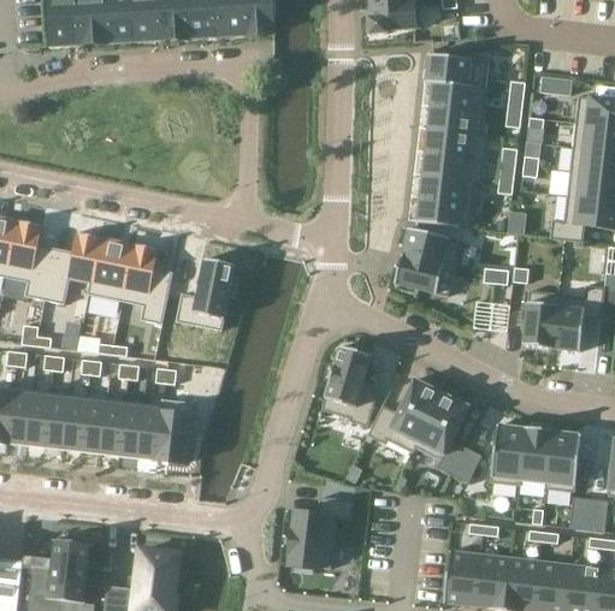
[(46,0),(49,46),(78,45),(76,0),(46,0)]
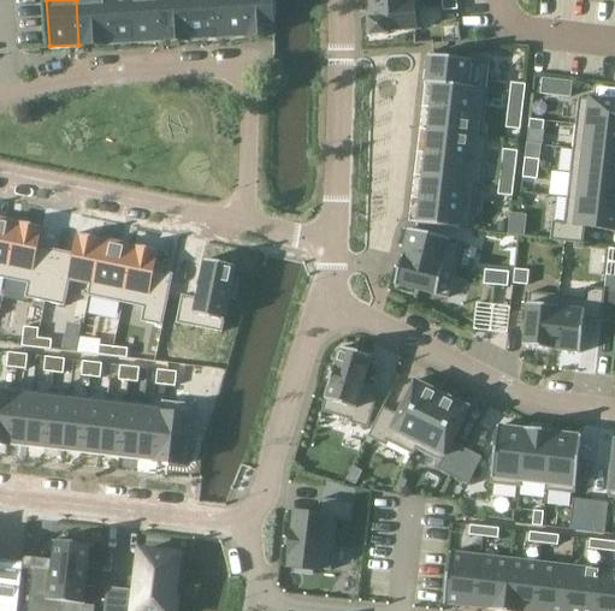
[(76,0),(78,45),(107,42),(104,0),(76,0)]
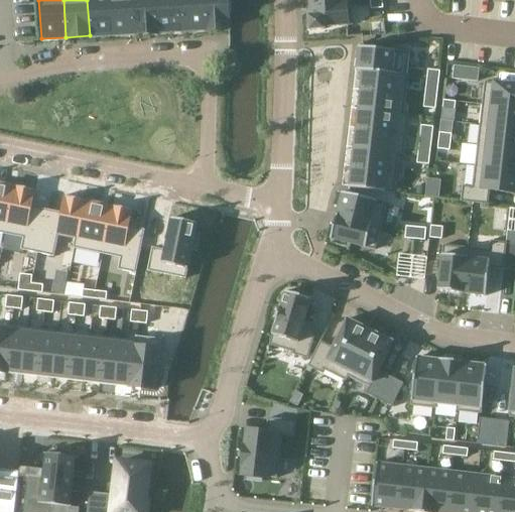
[(87,0),(90,35),(113,34),(110,0),(87,0)]
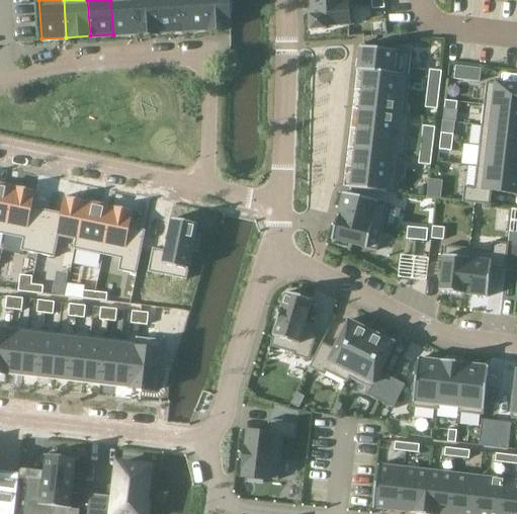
[(110,0),(113,34),(137,32),(134,0),(110,0)]
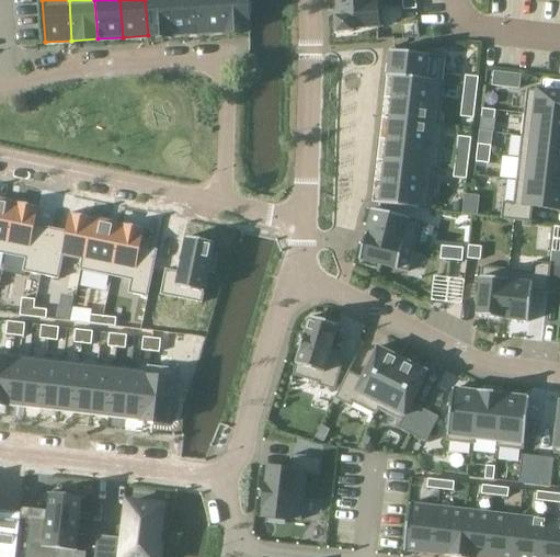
[(145,0),(148,35),(172,34),(170,0),(145,0)]
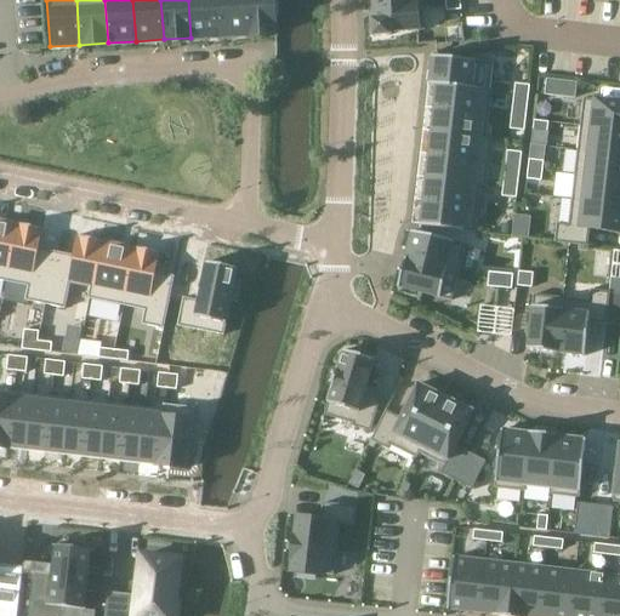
[(188,0),(191,38),(219,36),(216,0),(188,0)]
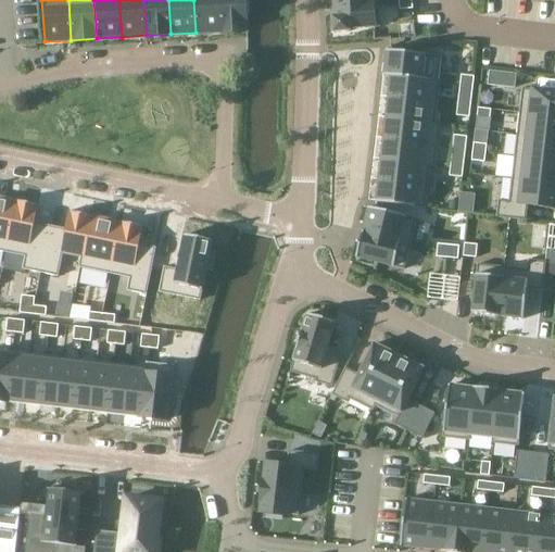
[(193,0),(196,33),(221,32),(217,0),(193,0)]
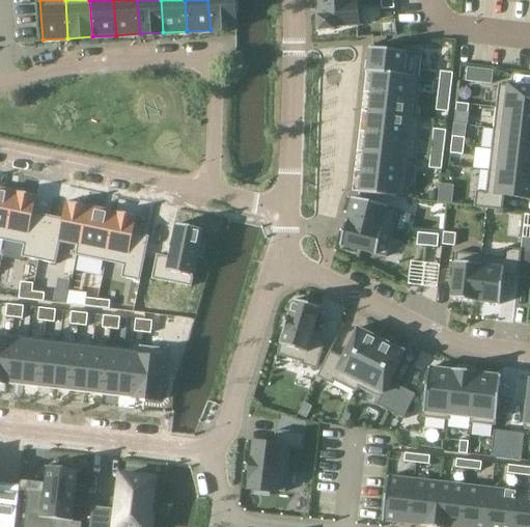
[(207,0),(211,30),(236,28),(234,0),(207,0)]
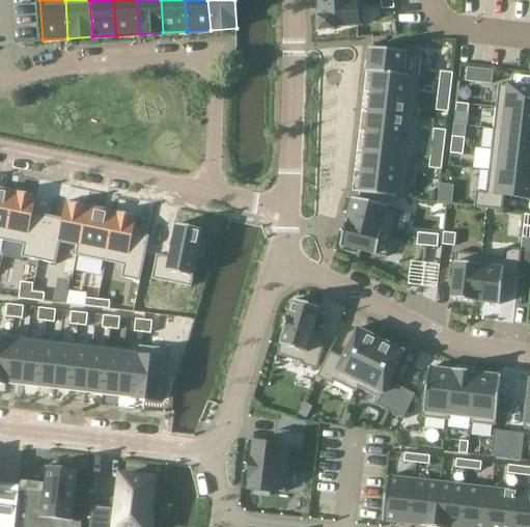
[(318,12),(316,14),(318,28),(333,27),(333,25),(362,23),(360,0),(350,0),(317,3),(318,12)]
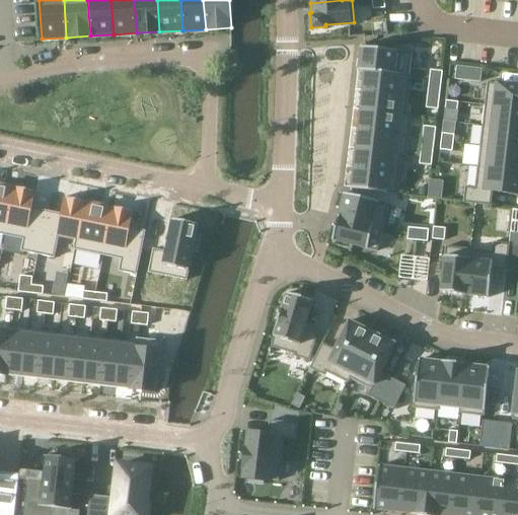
[(360,44),(357,68),(364,68),(408,73),(408,72),(411,50),(360,44)]
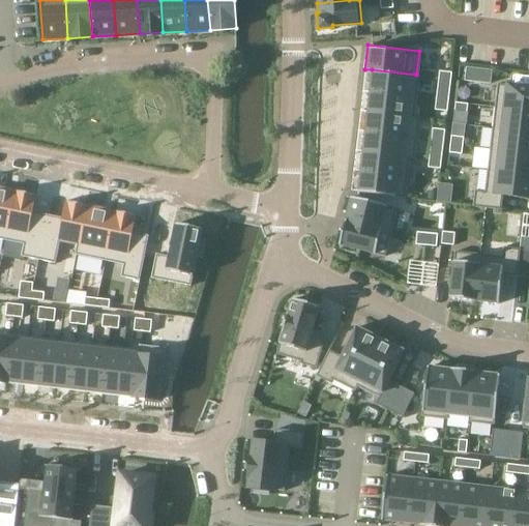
[(466,65),(465,77),(489,80),(490,67),(466,65)]
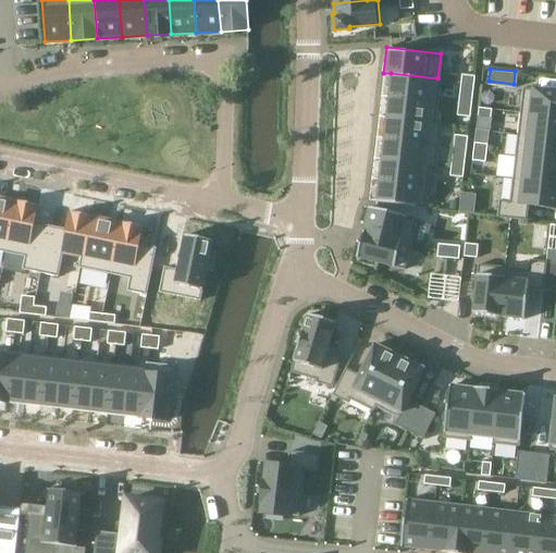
[(460,72),(460,80),(472,82),(473,73),(460,72)]
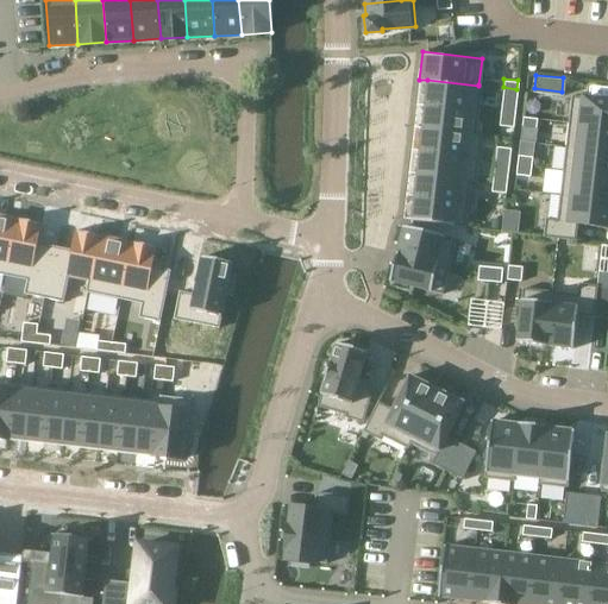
[(427,80),(411,218),(464,224),(469,177),(475,178),(481,131),(475,131),(481,85),(478,85),(478,86),(427,80)]
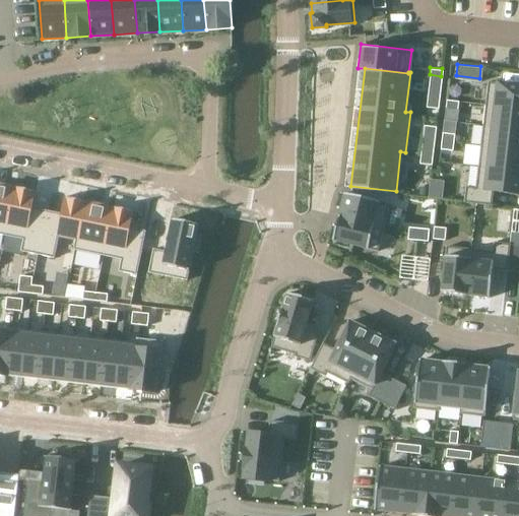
[(430,74),(429,82),(441,83),(441,76),(430,74)]
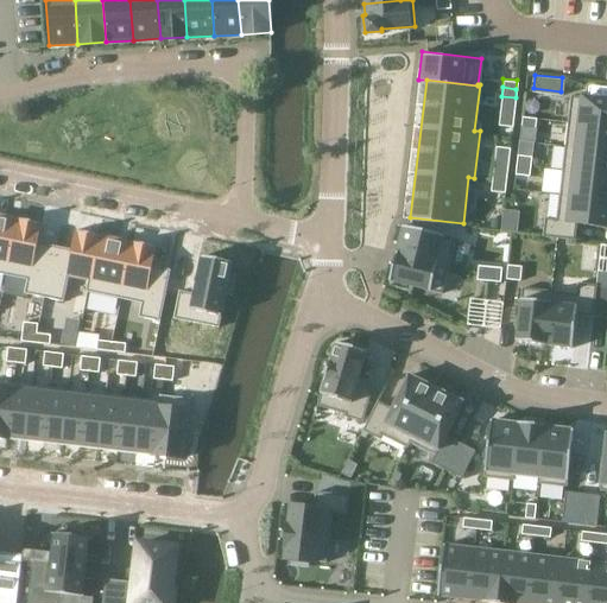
[(606,96),(570,93),(567,120),(606,125),(606,96)]
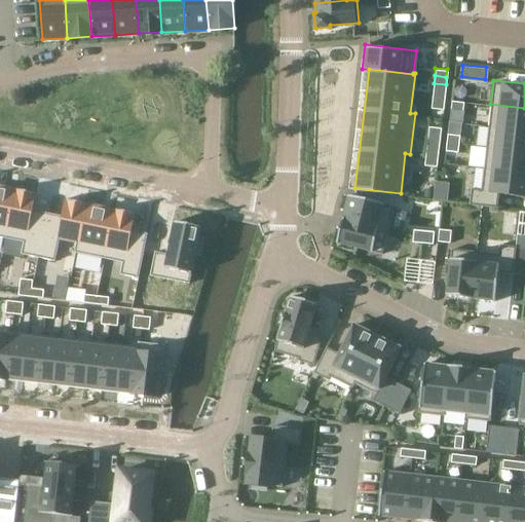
[(434,83),(433,90),(445,92),(446,84),(434,83)]
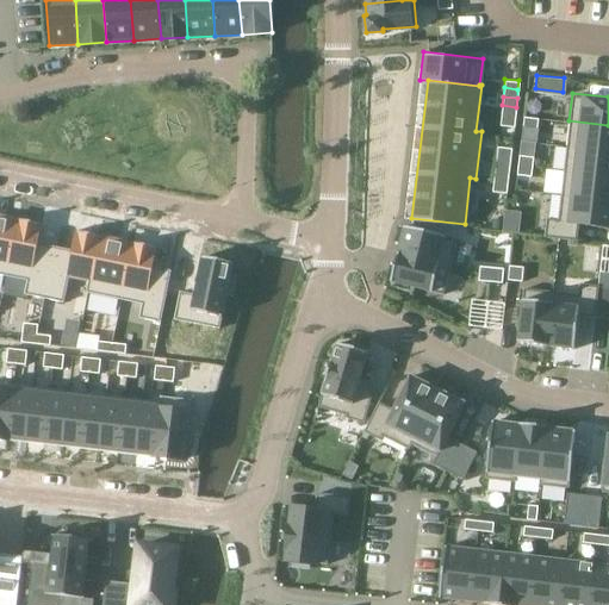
[(502,105),(501,114),(515,116),(516,107),(502,105)]
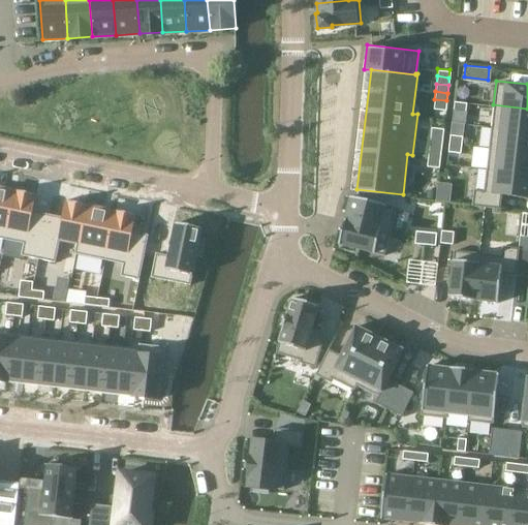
[(434,99),(433,106),(445,109),(446,100),(434,99)]
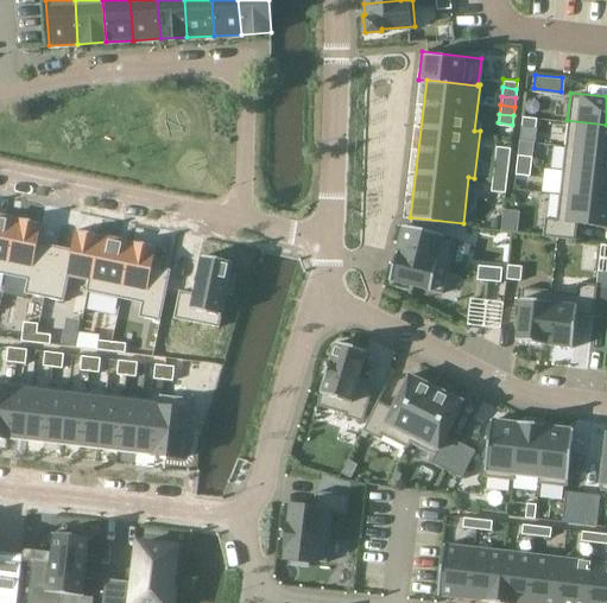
[(522,114),(520,124),(535,125),(536,116),(522,114)]
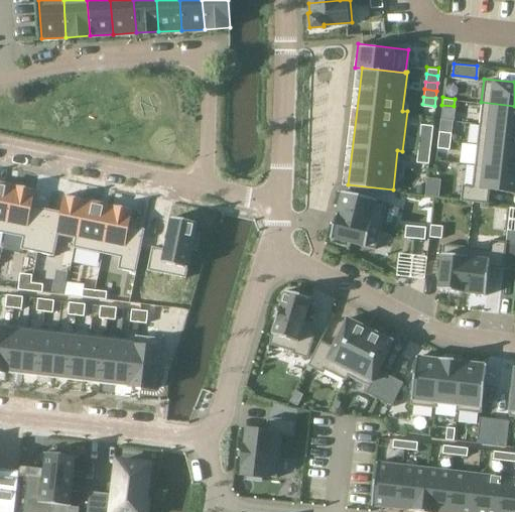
[(514,106),(481,102),(479,122),(514,126),(514,106)]
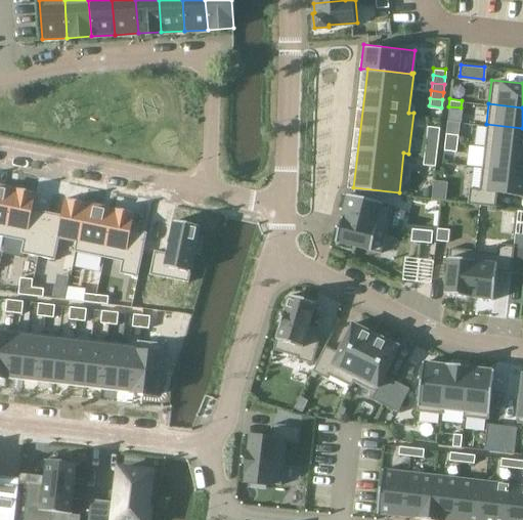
[(459,120),(446,119),(446,127),(458,128),(459,120)]
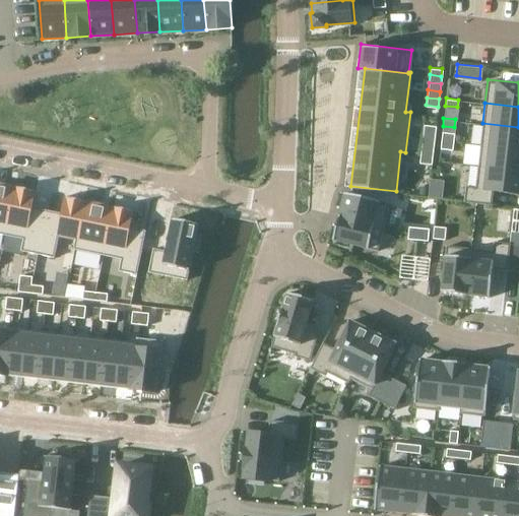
[(424,123),(423,131),(435,132),(436,124),(424,123)]
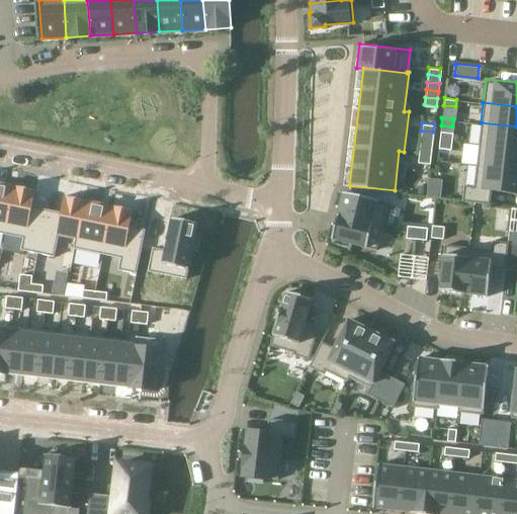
[(516,126),(481,122),(479,143),(516,147),(516,126)]
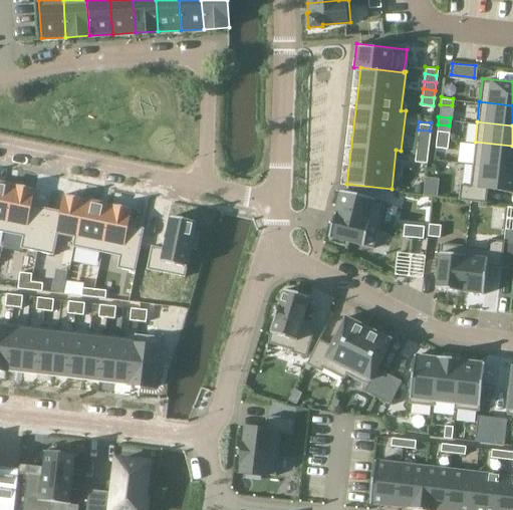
[(418,130),(417,137),(429,139),(430,131),(418,130)]
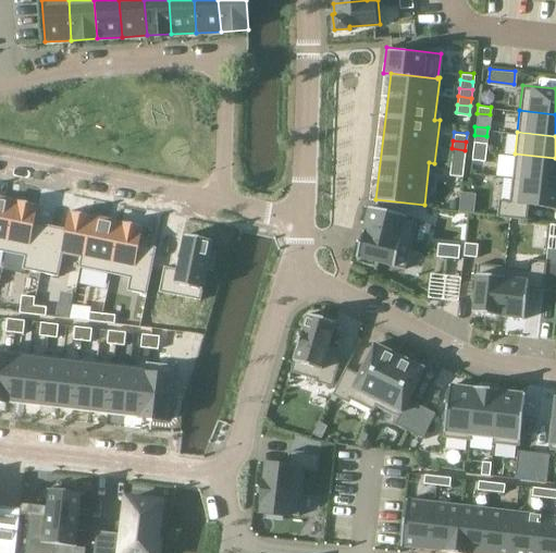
[(452,148),(451,157),(464,158),(465,150),(452,148)]
